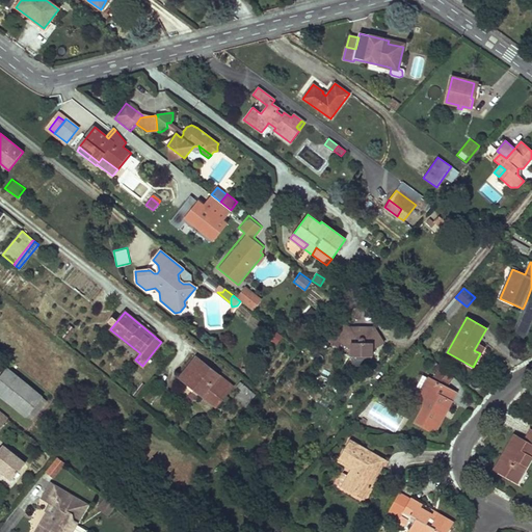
[(342,322),(331,338),(340,343),(351,350),(351,356),(372,356),(372,351),(383,344),(374,328),(362,328),(358,333),(350,327),(342,322)]
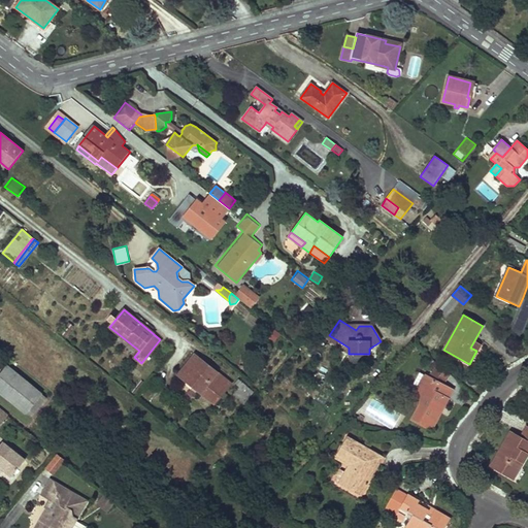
[(335,344),(337,340),(329,335),(327,339),(335,344)]
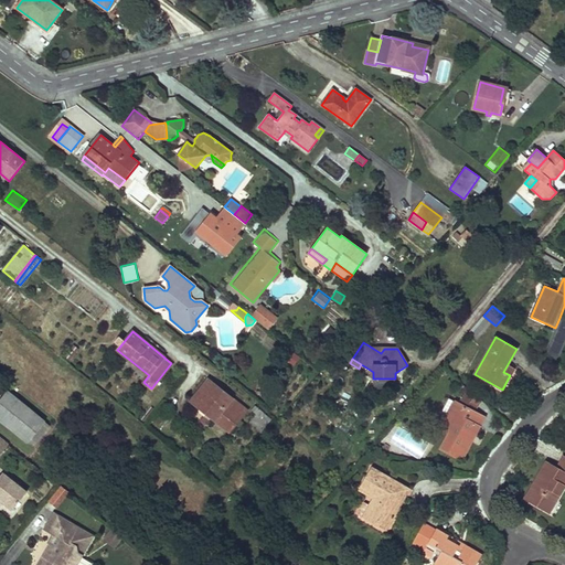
[(503,372),(510,375),(514,369),(508,364),(503,372)]
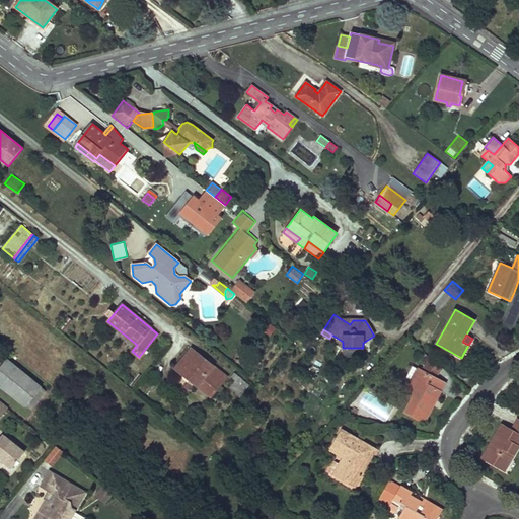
[(363,348),(343,348),(343,357),(363,357),(363,348)]
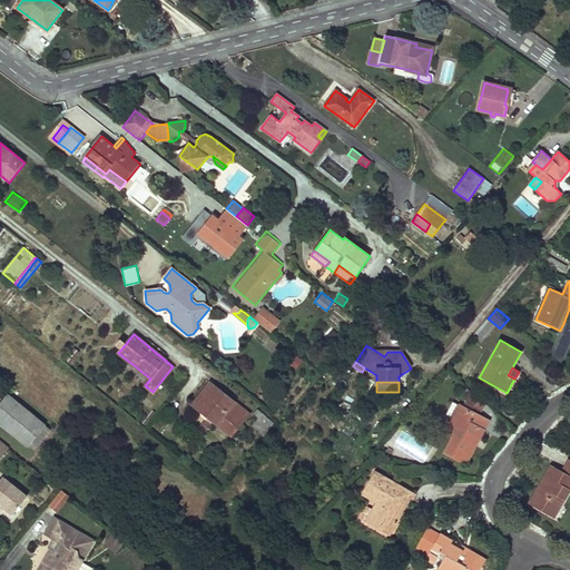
[(210,383),(195,402),(204,410),(206,408),(212,412),(207,416),(229,435),(247,413),(210,383)]
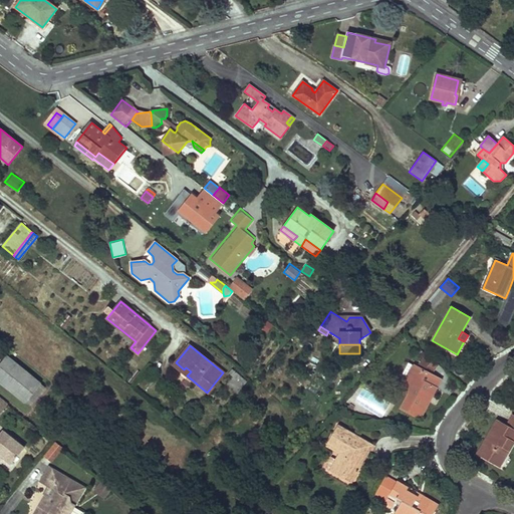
[(427,355),(418,367),(430,373),(438,364),(427,355)]
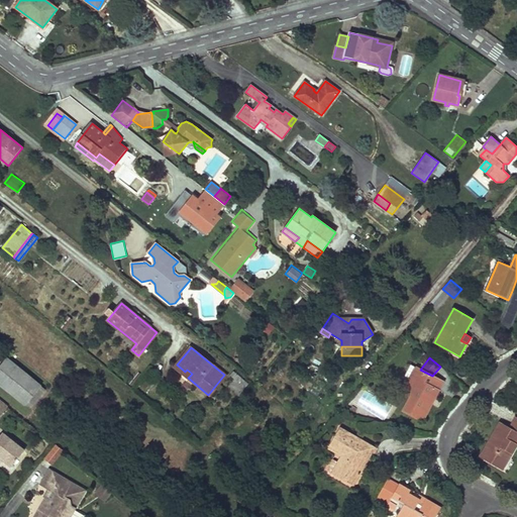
[(7,358),(0,368),(0,384),(27,406),(30,402),(28,400),(39,385),(7,358)]
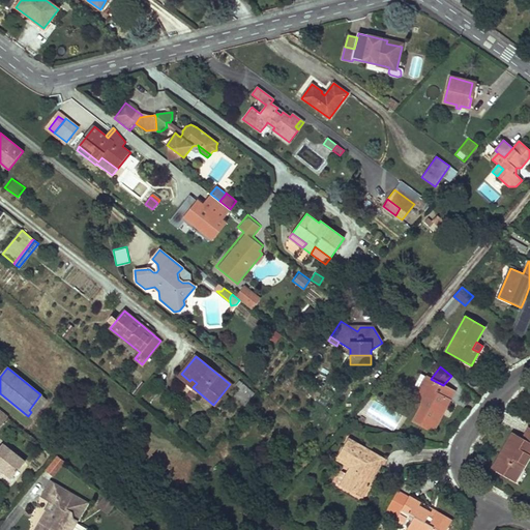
[(189,381),(181,374),(179,377),(193,387),(197,383),(192,379),(189,381)]
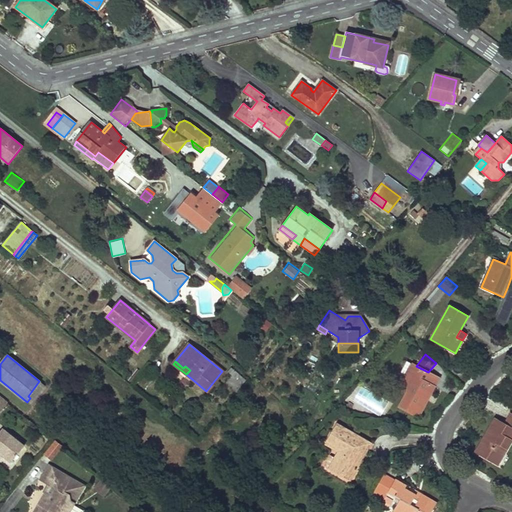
[(400,385),(404,387),(416,366),(407,361),(401,372),(405,375),(400,385)]
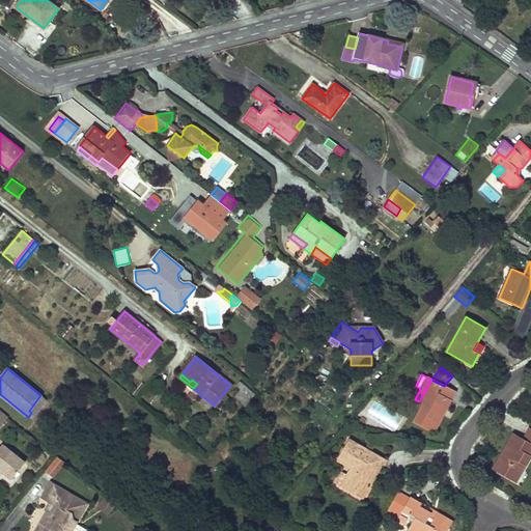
[(423,404),(414,422),(434,432),(442,416),(439,414),(446,399),(450,401),(455,392),(444,386),(431,380),(419,401),(423,404)]
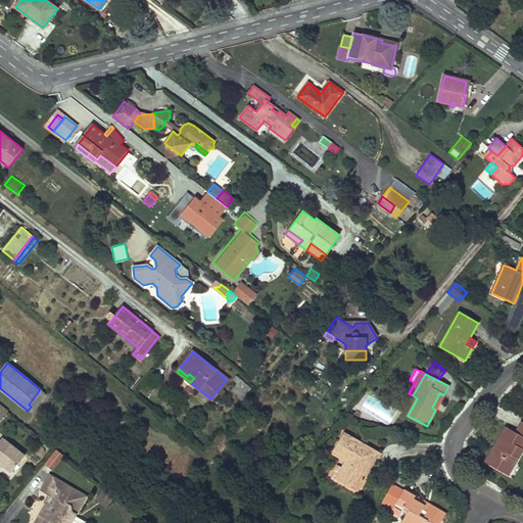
[(40,389),(29,405),(31,407),(28,411),(30,414),(46,394),(40,389)]
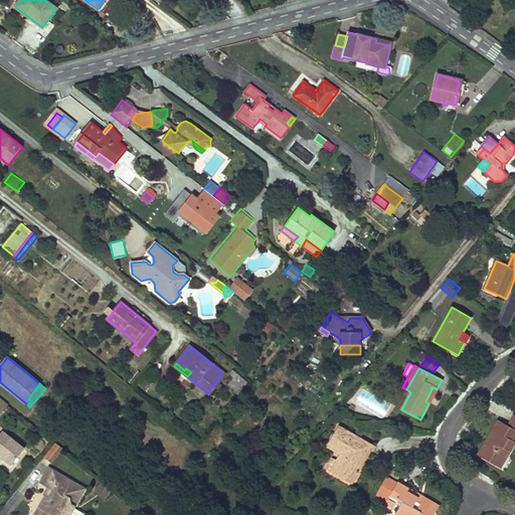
[(425,401),(428,403),(437,389),(433,387),(425,401)]
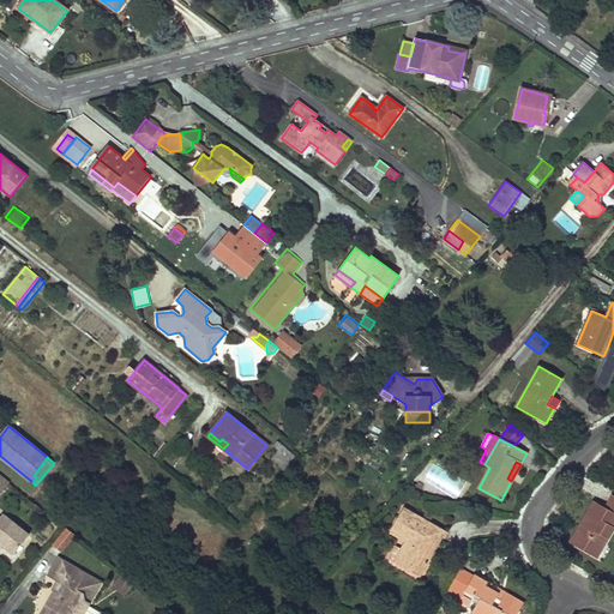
[(613,497),(606,509),(594,503),(582,523),(584,524),(573,543),(593,555),(600,545),(603,546),(613,527),(613,497)]
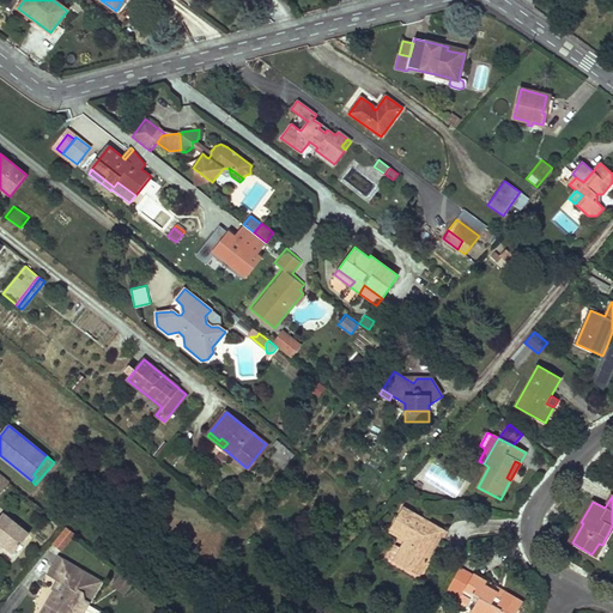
[(0,516),(0,539),(2,541),(0,544),(13,554),(29,535),(2,514),(0,516)]
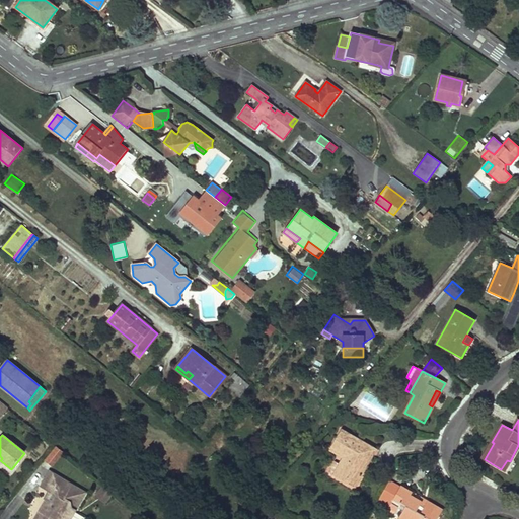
[(492,442),(483,458),(485,459),(494,443),(492,442)]
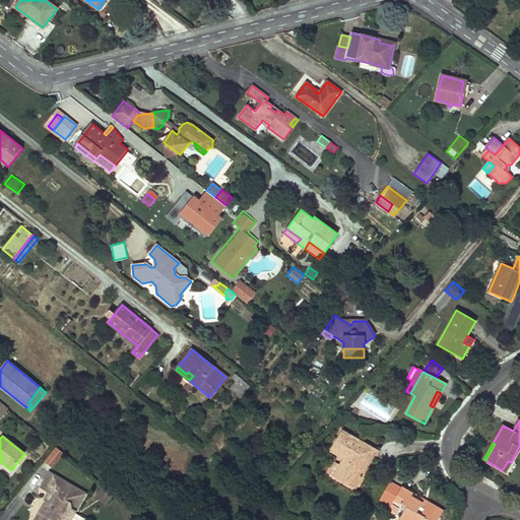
[(44,461),(53,467),(63,451),(54,445),(44,461)]
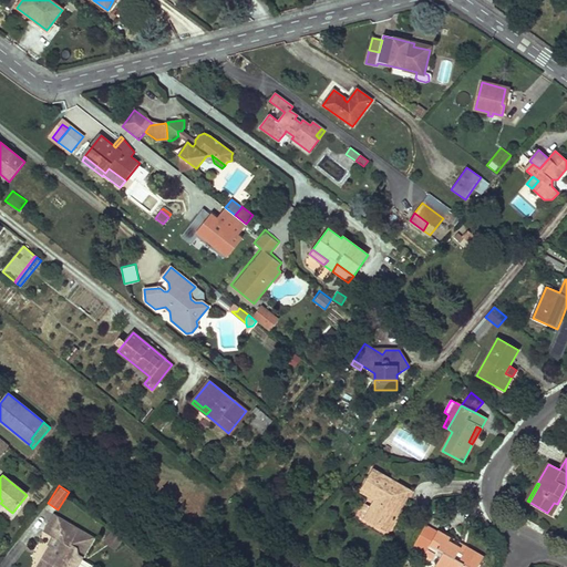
[(397,502),(403,506),(412,491),(405,487),(397,502)]
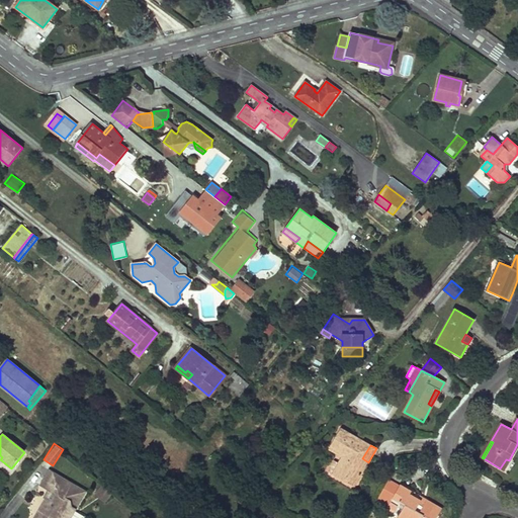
[(506,459),(500,468),(503,469),(509,460),(506,459)]
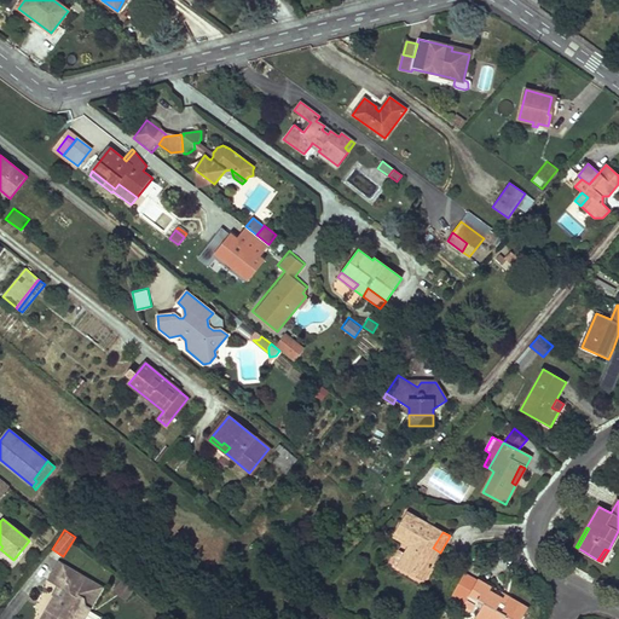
[(392,563),(400,568),(408,555),(399,550),(392,563)]
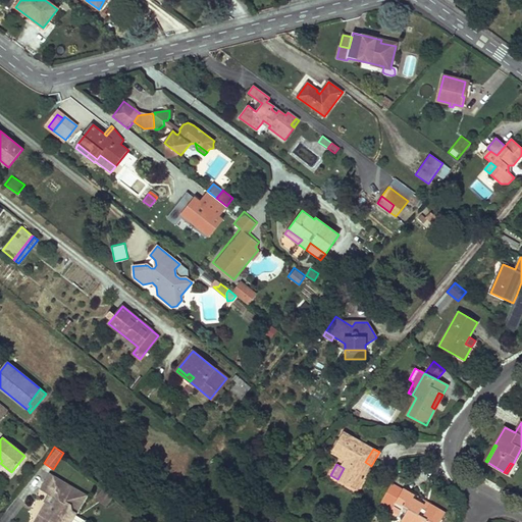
[(50,474),(41,488),(51,494),(57,498),(53,506),(47,502),(36,521),(38,521),(70,521),(87,496),(50,474)]
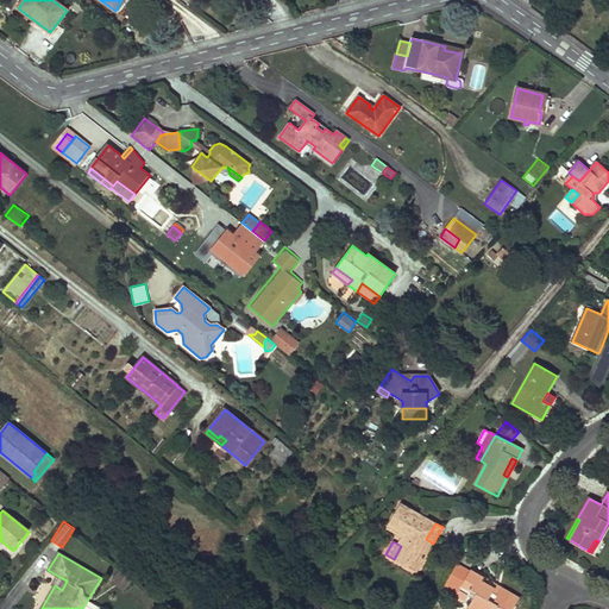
[(458,591),(470,572),(457,565),(444,588),(457,595),(458,591)]
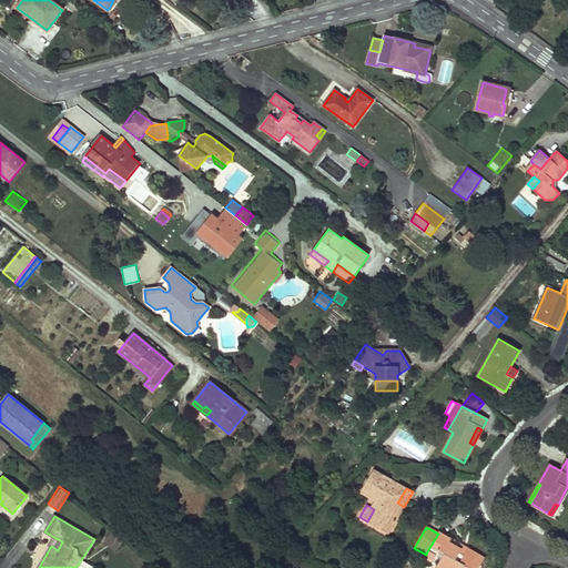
[(113,550),(123,539),(112,529),(102,540),(113,550)]
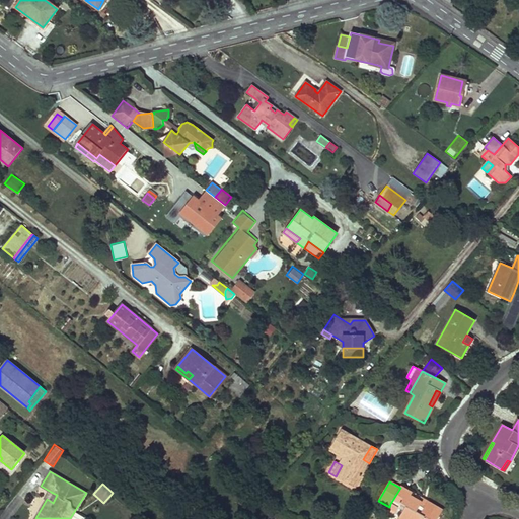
[(400,488),(390,504),(398,508),(401,502),(406,505),(400,514),(401,515),(409,518),(437,518),(443,510),(428,502),(425,506),(421,504),(422,502),(411,496),(412,493),(400,487),(400,488)]
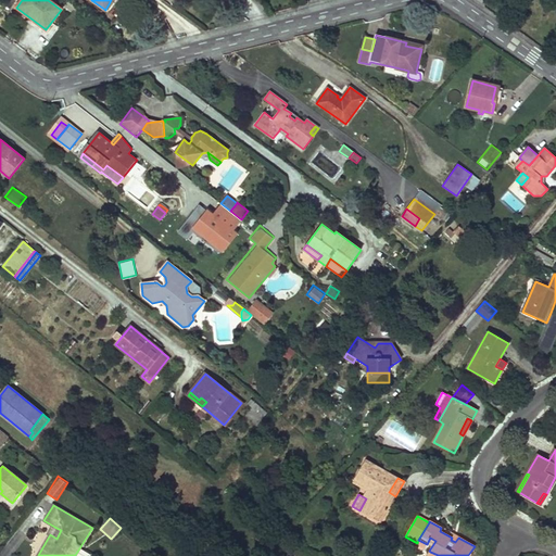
[(54,527),(50,534),(57,539),(61,530),(54,527)]
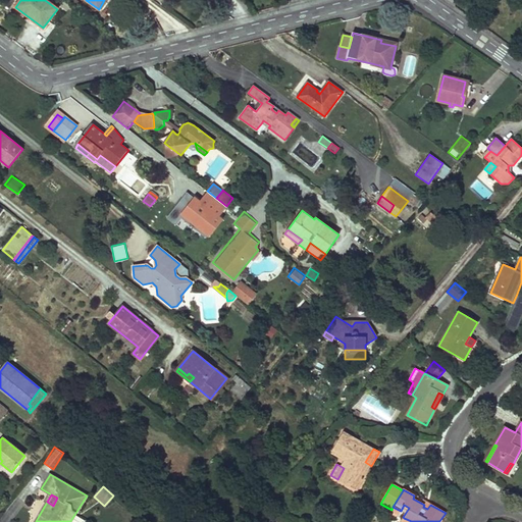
[(430,505),(414,496),(413,499),(424,505),(423,507),(427,509),(430,505)]
